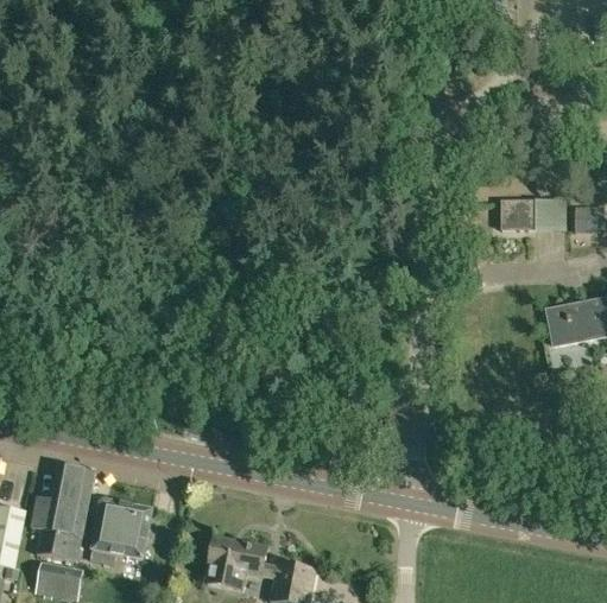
[(535,186),(541,194),(547,189),(541,182),(535,186)]
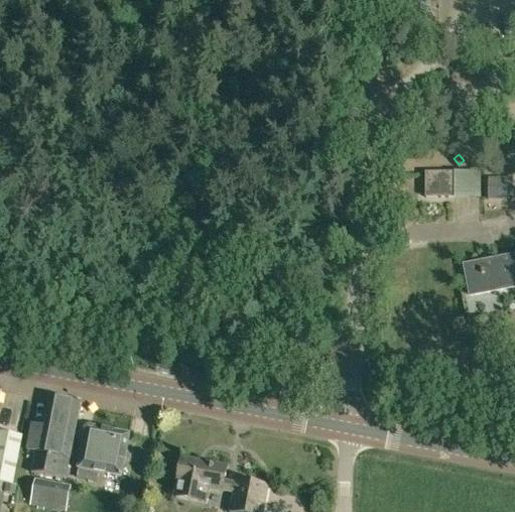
[(426,169),(426,194),(455,194),(480,194),(480,169),(455,169),(426,169)]
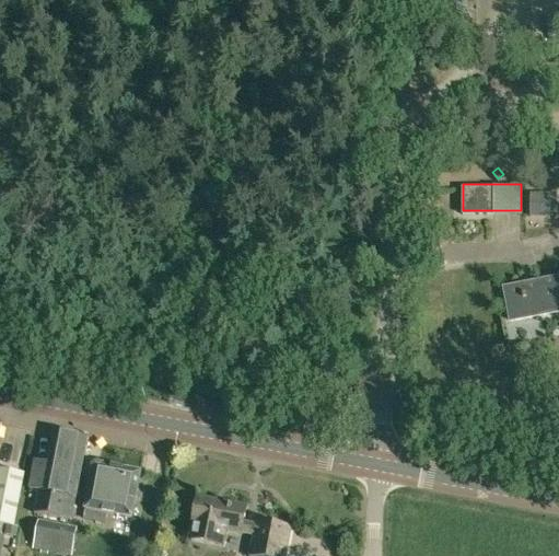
[(532,189),(532,213),(557,213),(557,190),(532,189)]
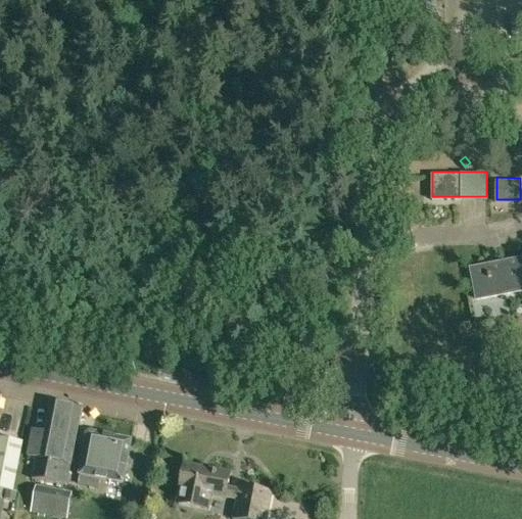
[(521,255),(471,266),(477,296),(521,287),(521,255)]
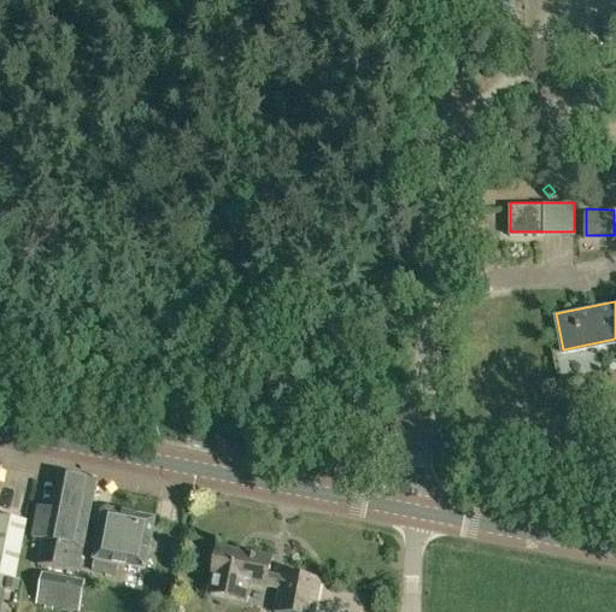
[(97,481),(59,474),(53,506),(40,502),(34,533),(41,534),(36,562),(78,570),(82,551),(97,481)]
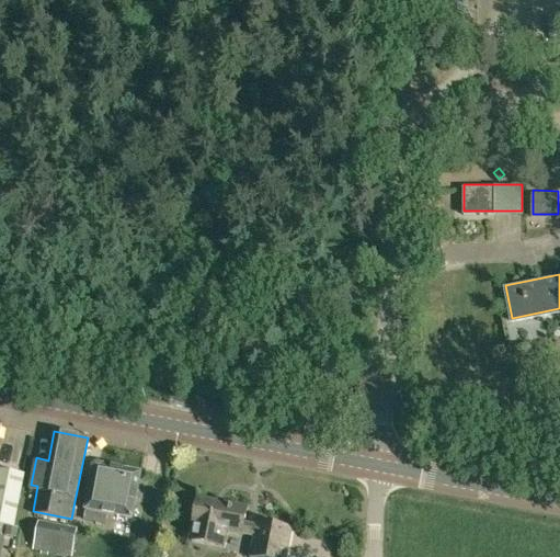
[(143,469),(95,461),(84,518),(105,522),(107,510),(134,515),(143,469)]
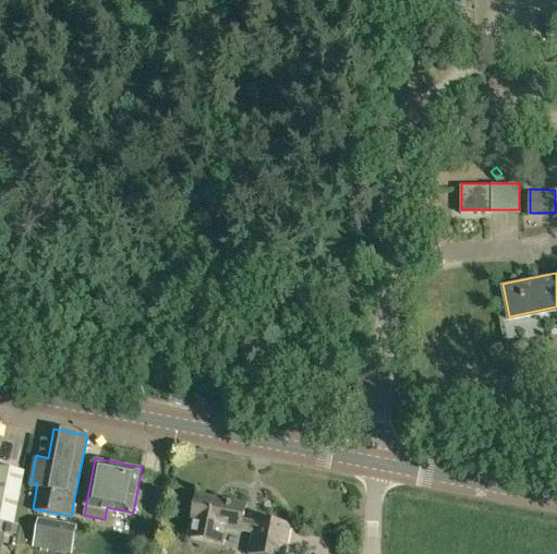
[(0,518),(14,521),(24,468),(0,462),(0,518)]
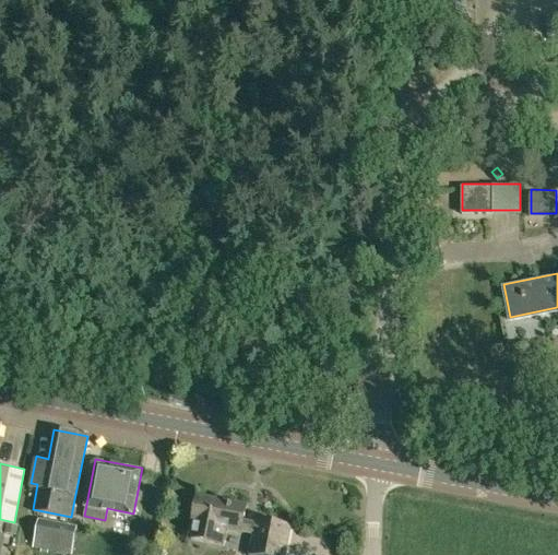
[(249,551),(269,554),(283,554),(286,541),(289,542),(293,523),(245,514),(246,505),(199,495),(194,494),(187,536),(224,544),(227,526),(252,531),(249,551)]
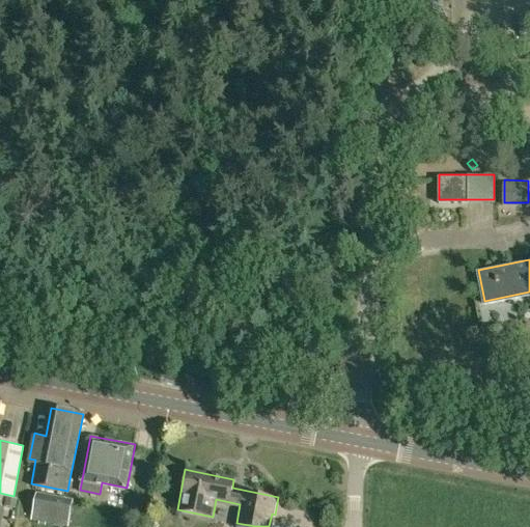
[(32,517),(68,524),(74,497),(36,491),(32,517)]
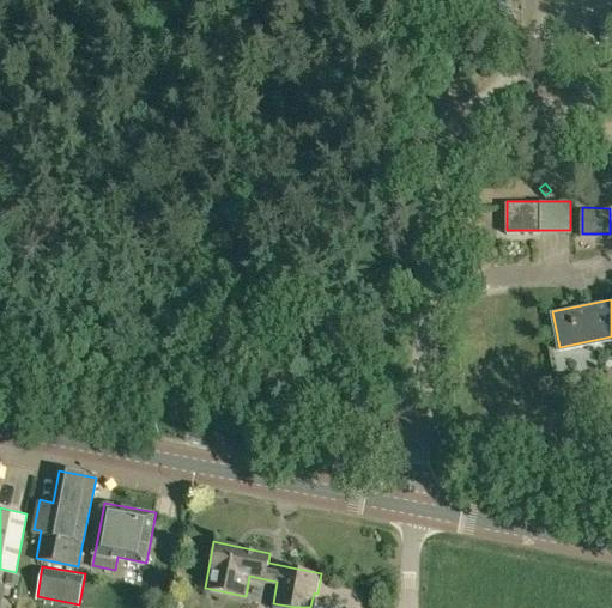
[(18,573),(8,572),(6,582),(16,583),(18,573)]
